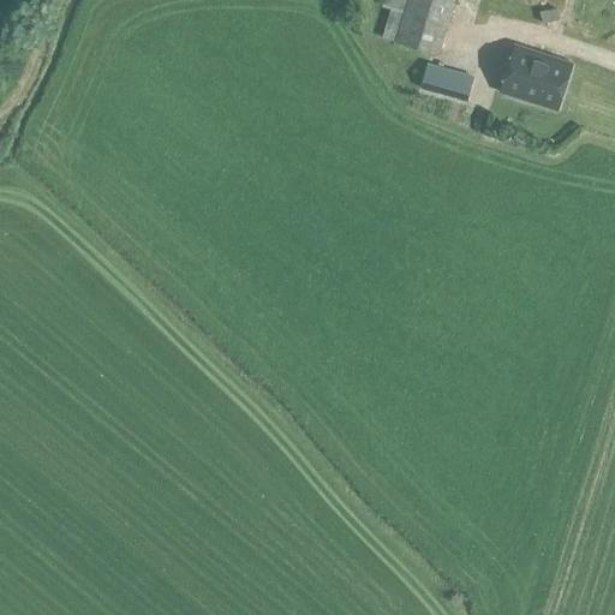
[(392,9),(382,37),(395,42),(408,0),(383,0),(382,6),(392,9)]
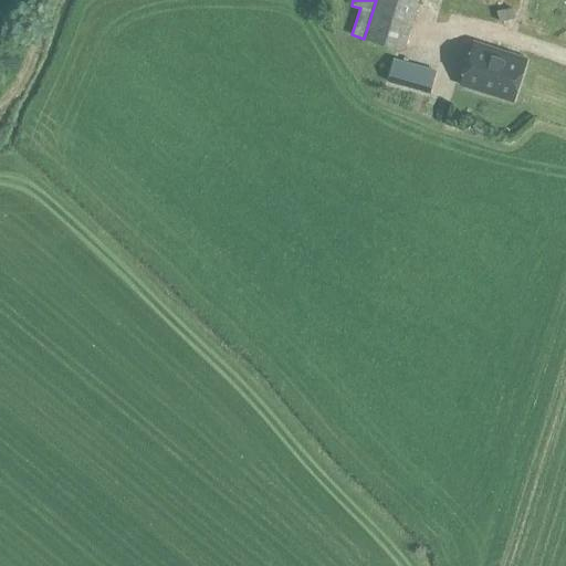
[(418,0),(376,0),(364,39),(396,49),(404,52),(415,18),(420,1),(419,0),(418,0)]
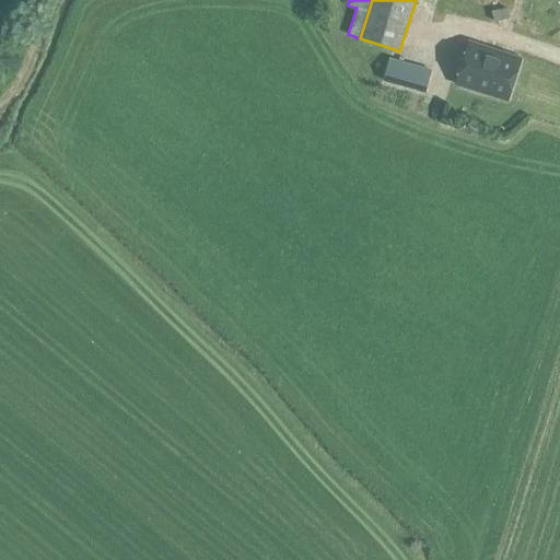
[(506,8),(492,11),(496,23),(506,20),(511,18),(506,8)]
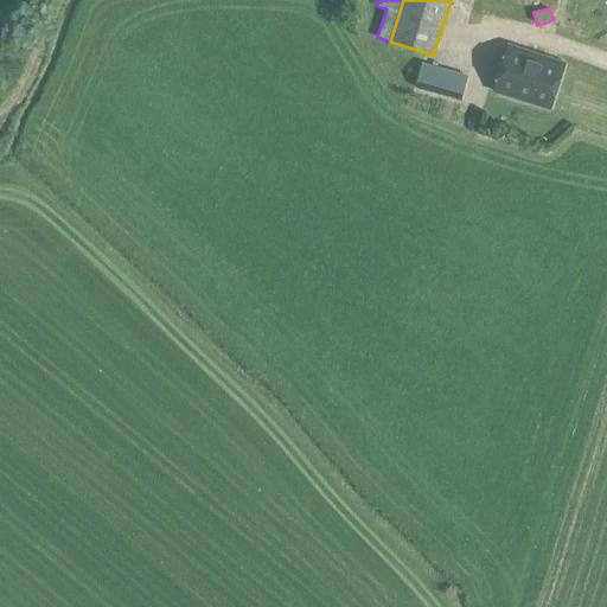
[(553,108),(566,63),(510,46),(496,91),(553,108)]
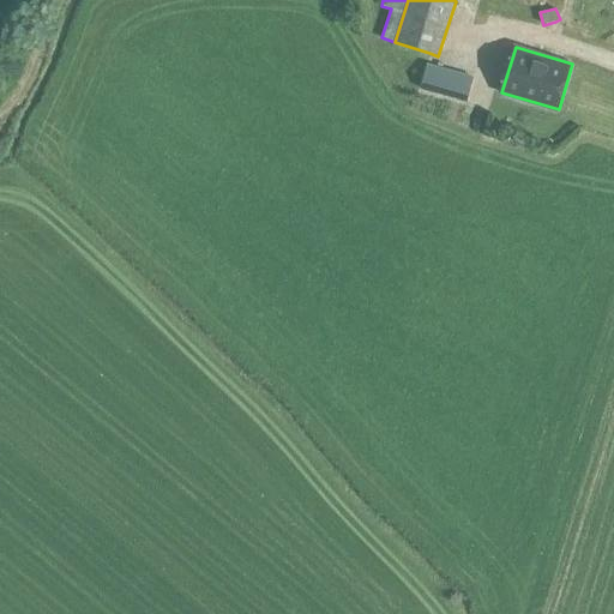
[(475,76),(427,64),(420,89),(468,102),(475,76)]
